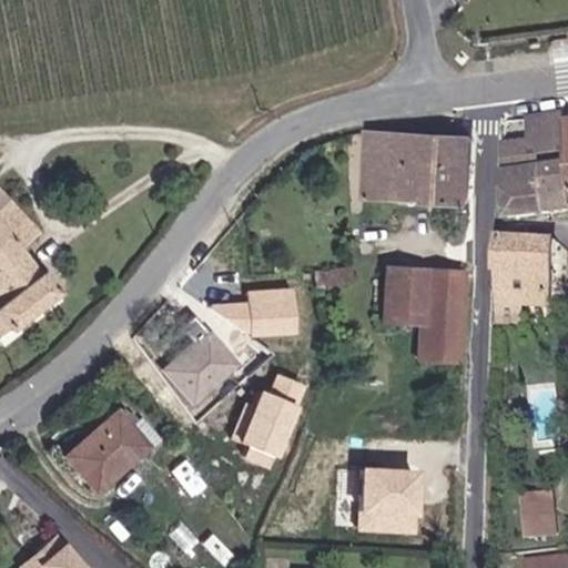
[(534,140),(510,144),(516,221),(567,216),(567,112),(533,119),(534,140)]
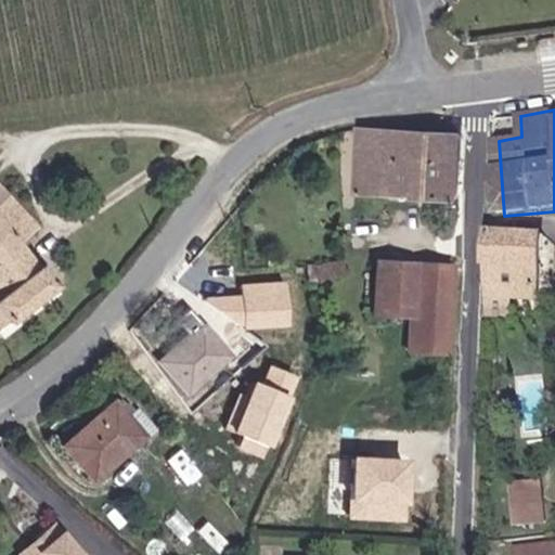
[(469,131),(362,125),(361,194),(467,196),(469,131)]
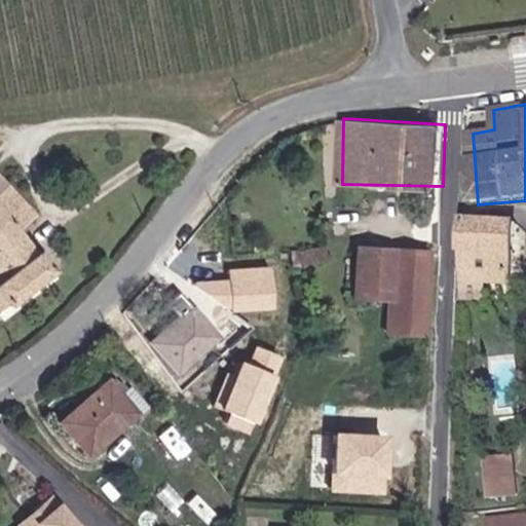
[(0,167),(0,311),(0,312),(58,269),(22,231),(40,214),(0,167)]
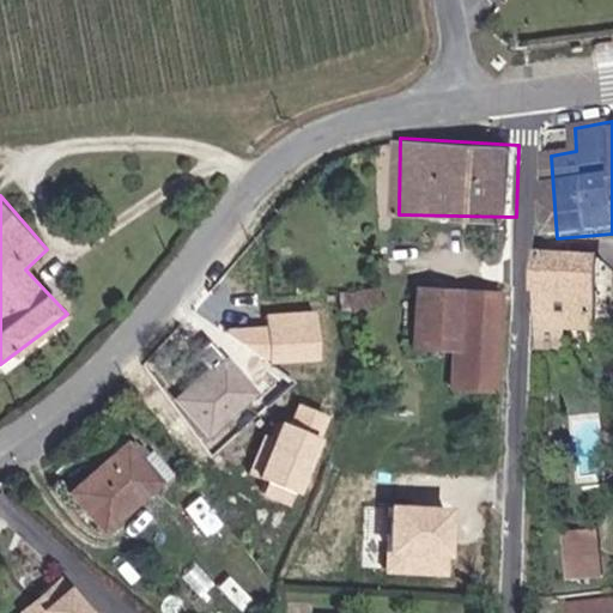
[(610,258),(550,252),(546,329),(605,333),(610,258)]
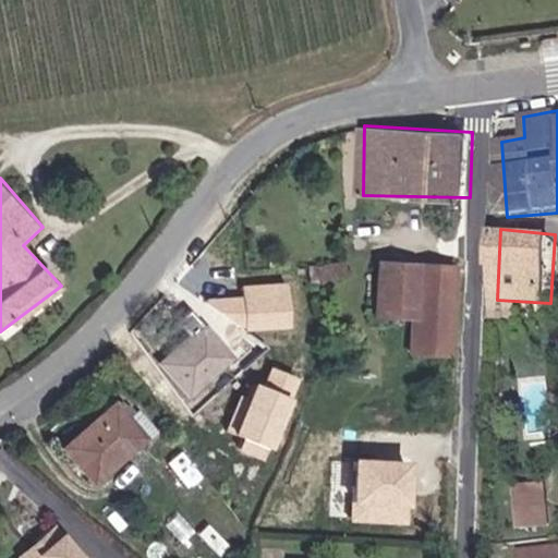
[(460,263),(378,259),(377,314),(413,317),(410,351),(455,355),(460,263)]
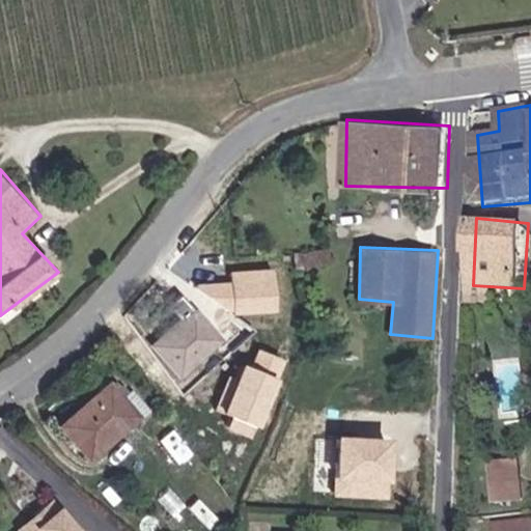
[(280,280),(234,280),(235,313),(279,312),(280,280)]
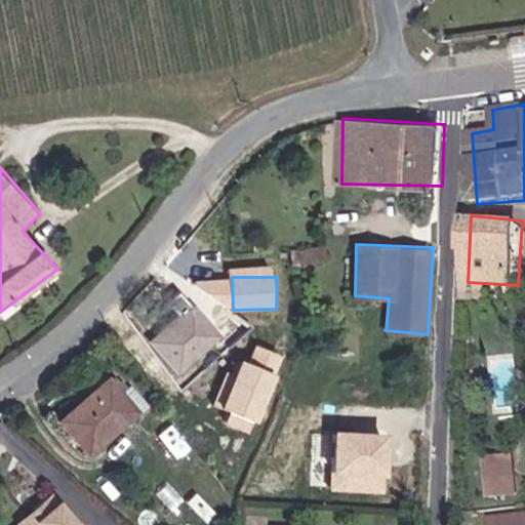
[(224,332),(191,299),(149,338),(179,374),(224,332)]
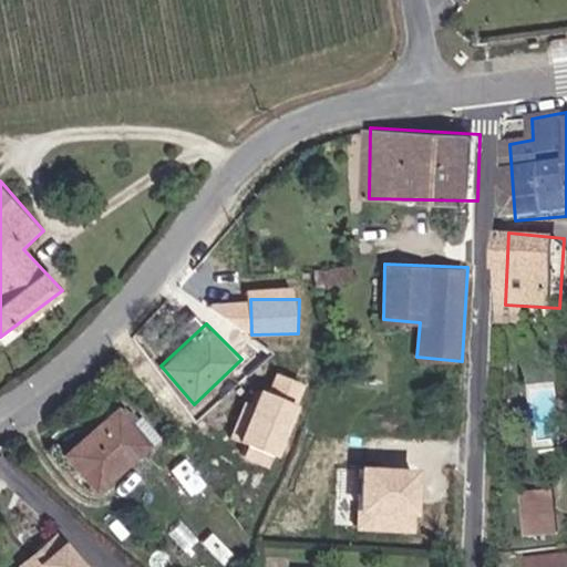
[(120,405),(64,452),(98,492),(152,443),(120,405)]
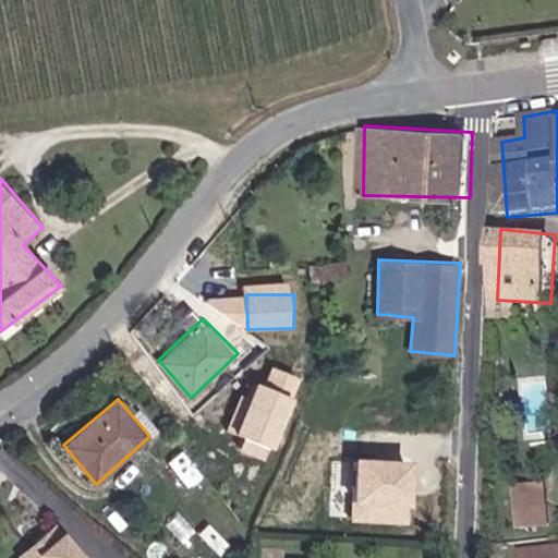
[(522,529),(547,526),(541,481),(517,484),(522,529)]
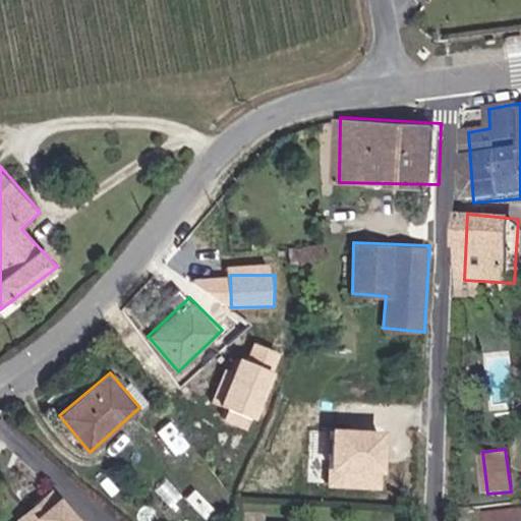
[(81,520),(54,489),(19,520),(81,520)]
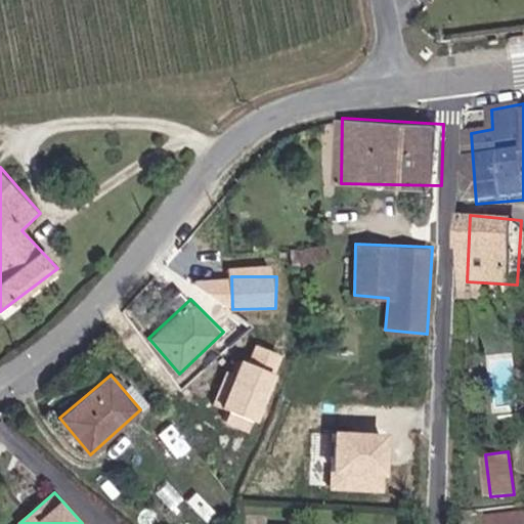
[(523,523),(523,513),(490,516),(490,523),(523,523)]
